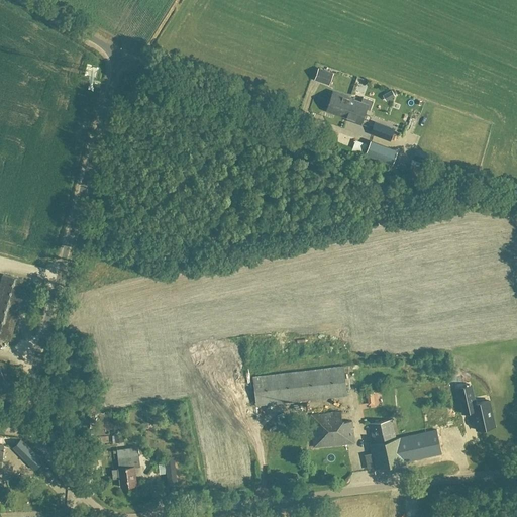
[(329,86),(333,75),(318,70),(314,81),(329,86)]
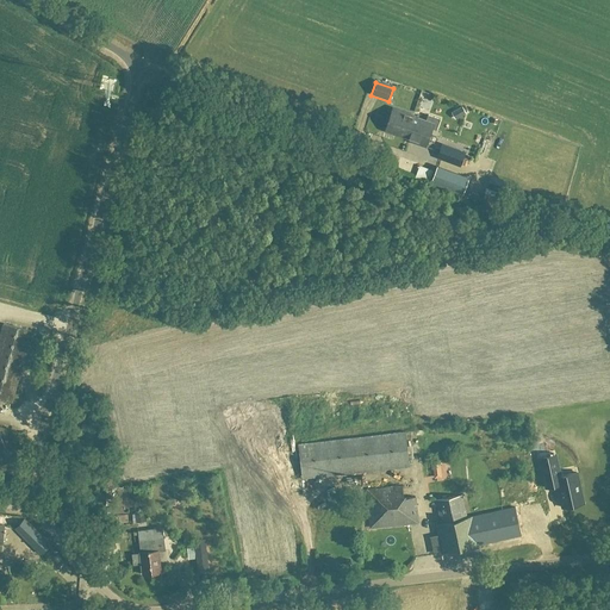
[(404,139),(412,118),(392,111),(384,132),(404,139)]
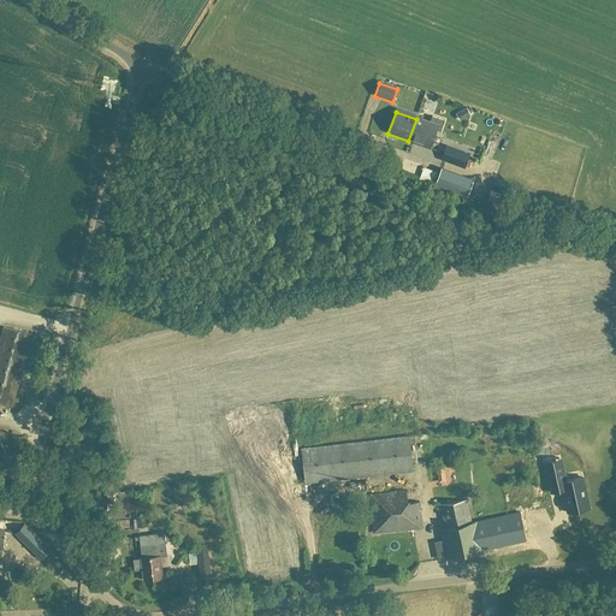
[(414,146),(428,152),(436,132),(439,134),(444,123),(432,118),(430,124),(416,119),(408,141),(414,143),(413,146),(414,147),(414,146)]
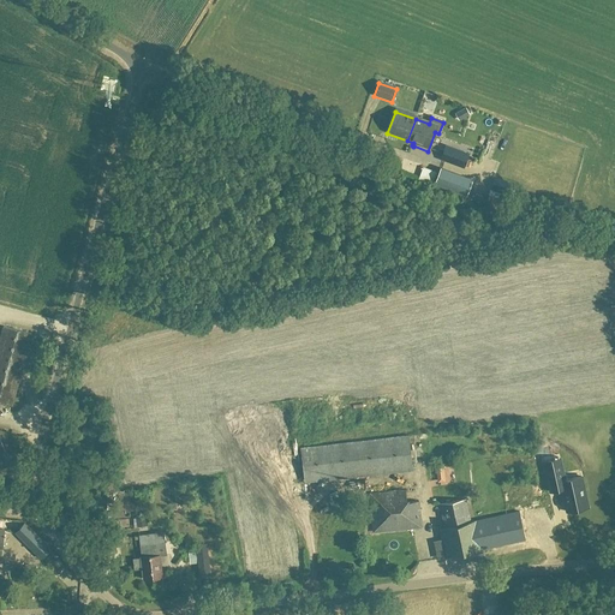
[(464,171),(469,161),(470,156),(446,147),(445,151),(440,161),(464,171)]
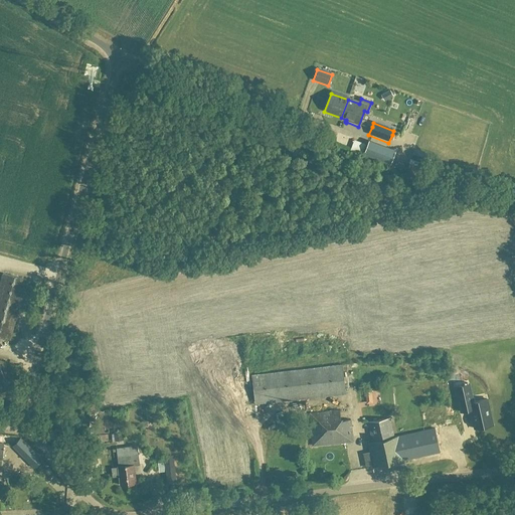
[(363,155),(366,145),(356,142),(353,152),(363,155)]
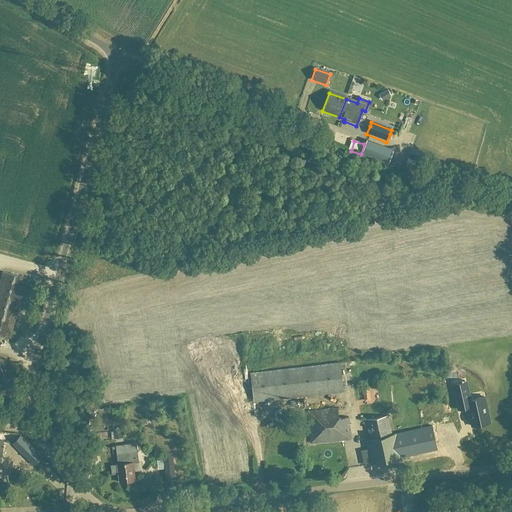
[(394,151),(368,141),(362,155),(389,165),(394,151)]
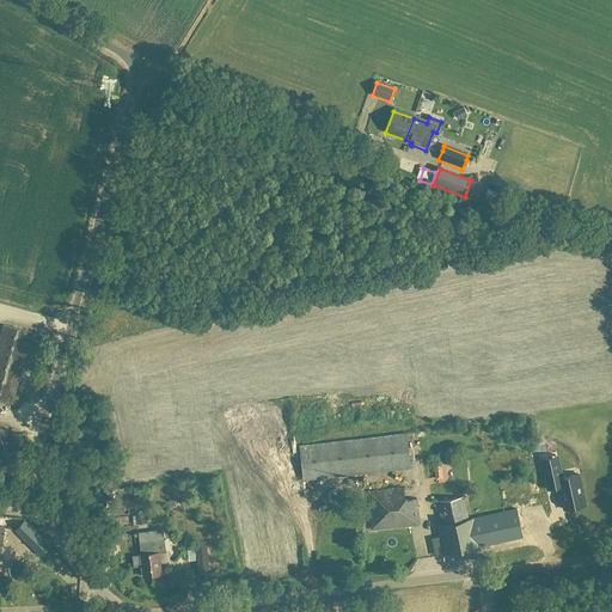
[(503,183),(491,178),(488,189),(512,197),(514,191),(502,188),(503,183)]
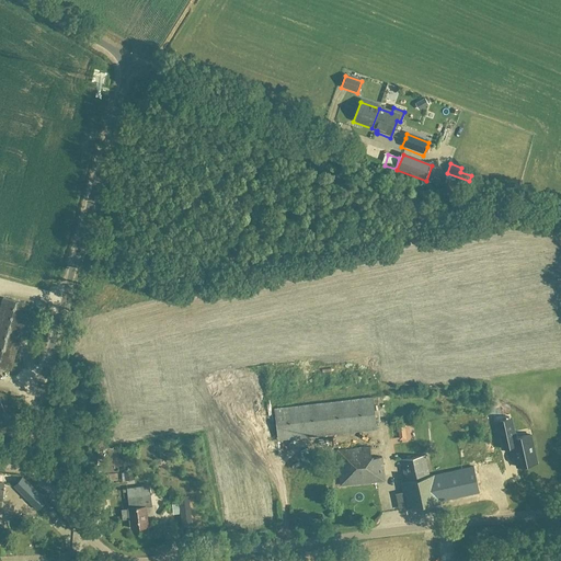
[(16,412),(20,400),(0,393),(0,437),(18,443),(25,414),(16,412)]
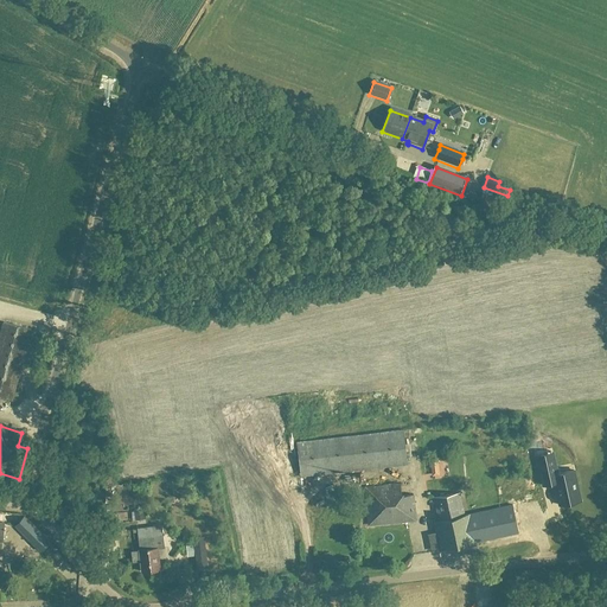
[(403,430),(296,443),(300,478),(407,466),(403,430)]
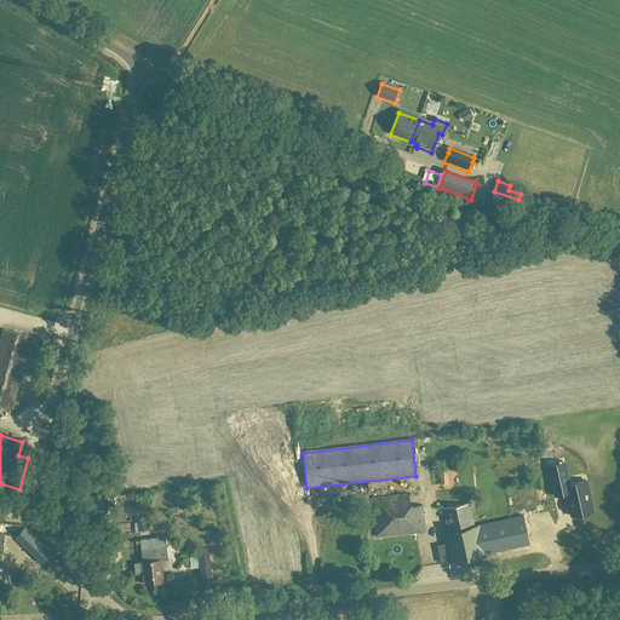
[(586,482),(569,486),(566,486),(562,471),(550,474),(555,497),(567,494),(572,517),(592,512),(586,482)]
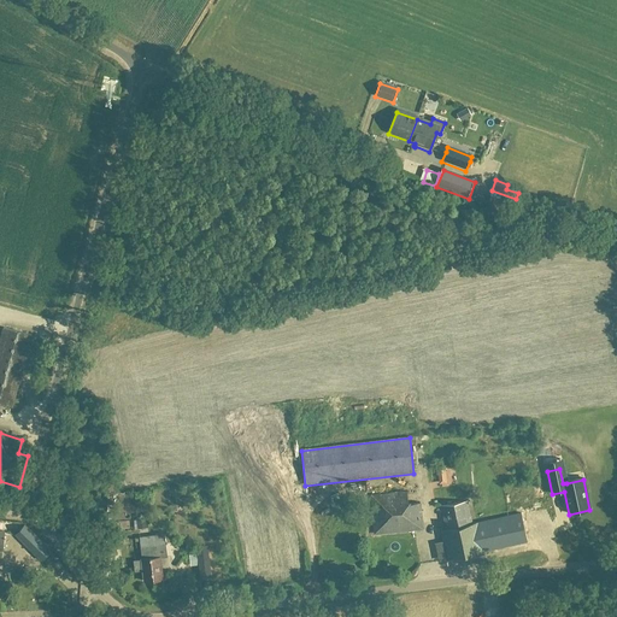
[(374,535),(422,530),(419,504),(407,505),(406,493),(371,497),(374,535)]
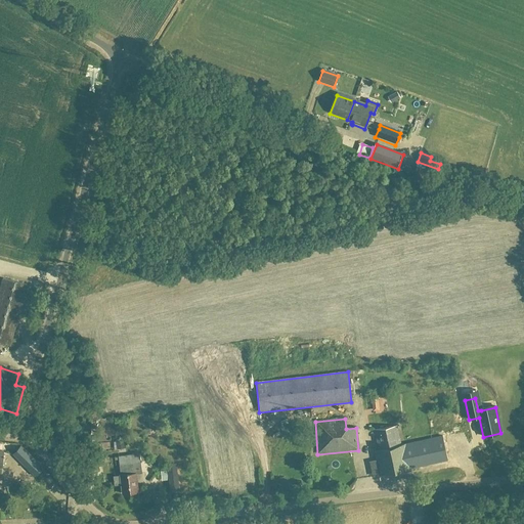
[(379,450),(375,451),(376,461),(380,476),(410,469),(447,461),(442,437),(405,445),(401,446),(396,425),(375,430),(379,450)]
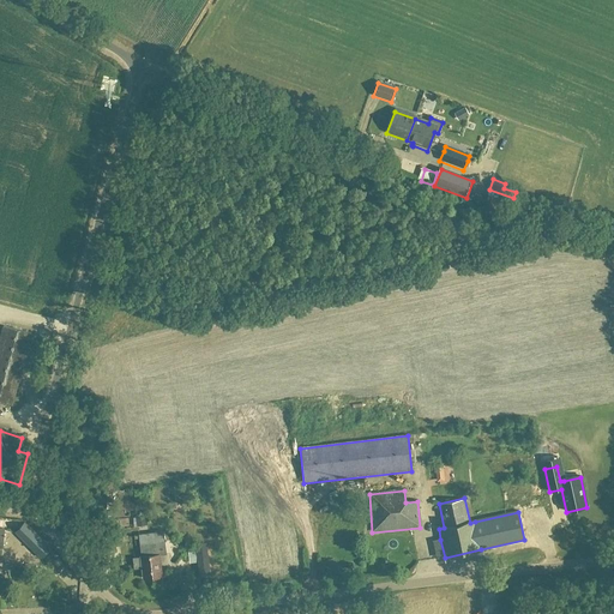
[(146,517),(136,518),(137,528),(146,527),(146,517)]
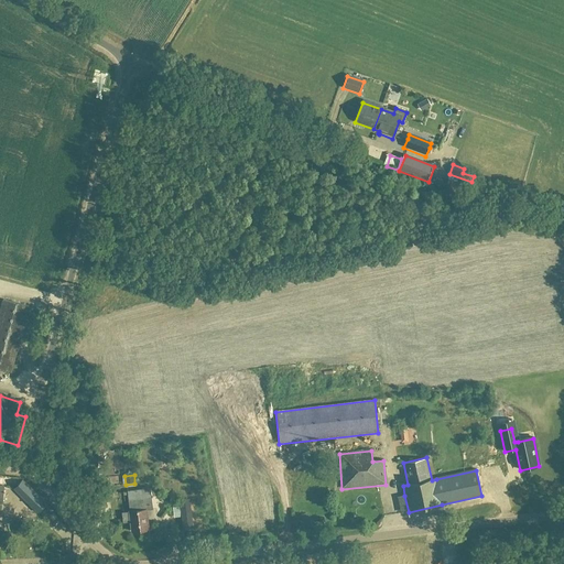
[(490,480),(491,496),(508,495),(508,479),(490,480)]
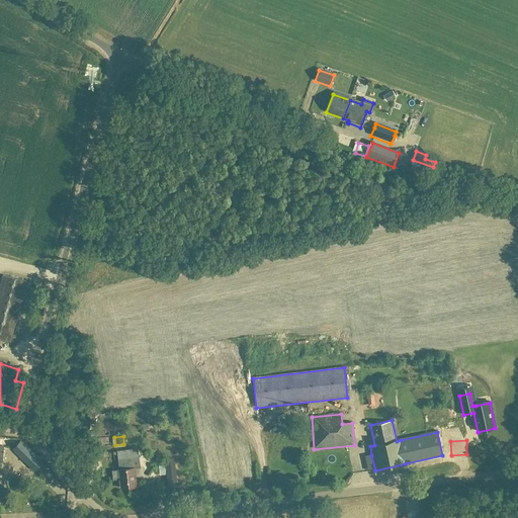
[(34,471),(42,463),(20,441),(12,449),(34,471)]
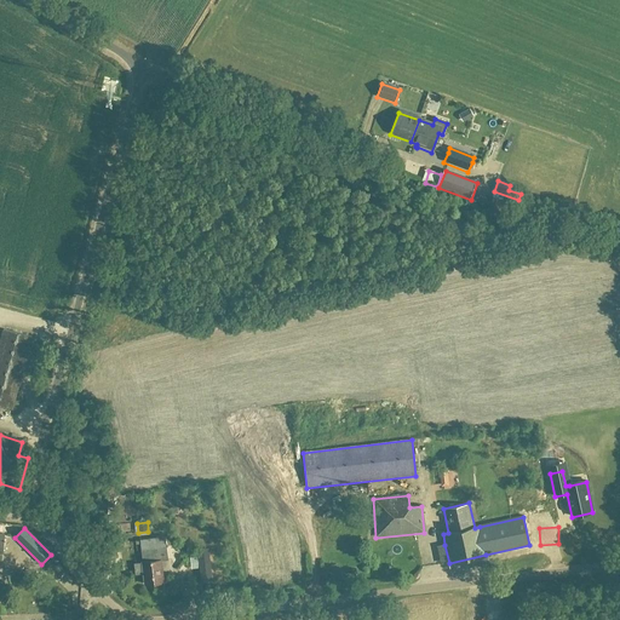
[(121,545),(119,532),(109,533),(110,546),(121,545)]
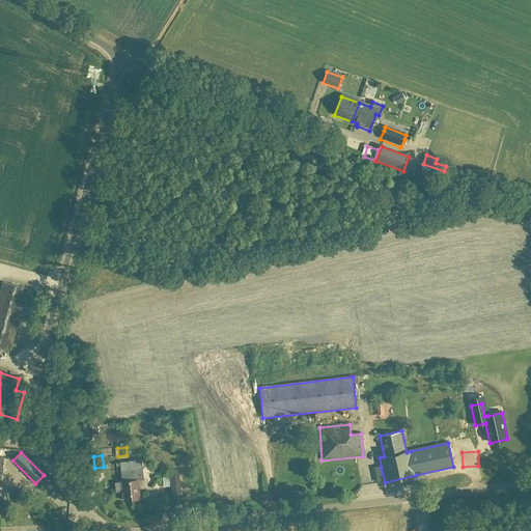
[(141,462),(120,464),(122,482),(121,482),(122,492),(124,502),(139,500),(137,481),(143,480),(141,462)]
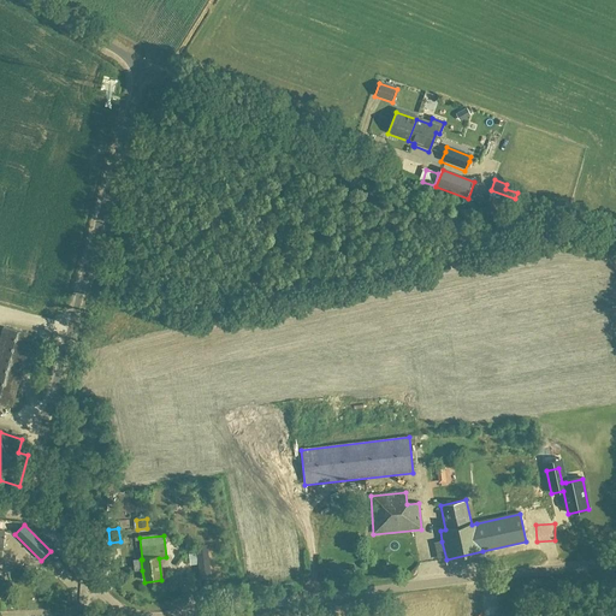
[(502,552),(504,558),(517,556),(515,549),(502,552)]
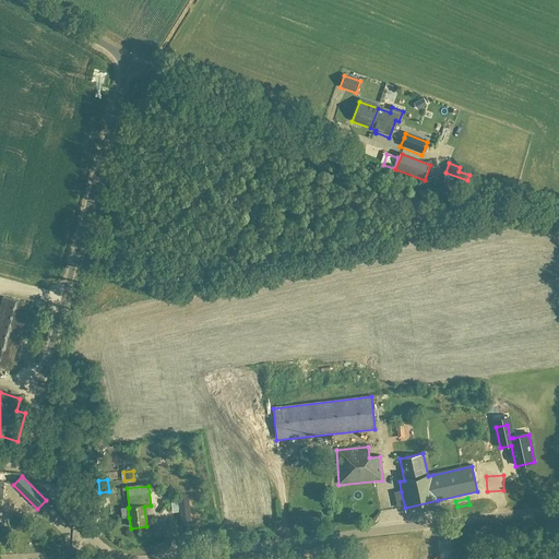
[(45,532),(22,516),(16,526),(39,539),(45,532)]
